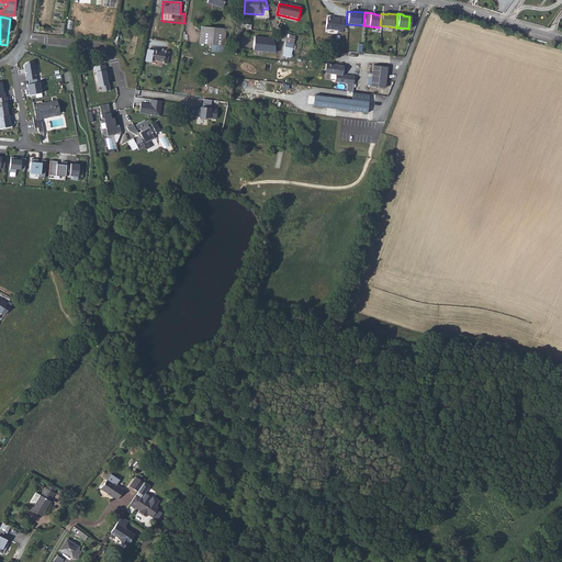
[(343,33),(344,19),(334,19),(326,19),(326,30),(338,31),(338,32),(343,33)]
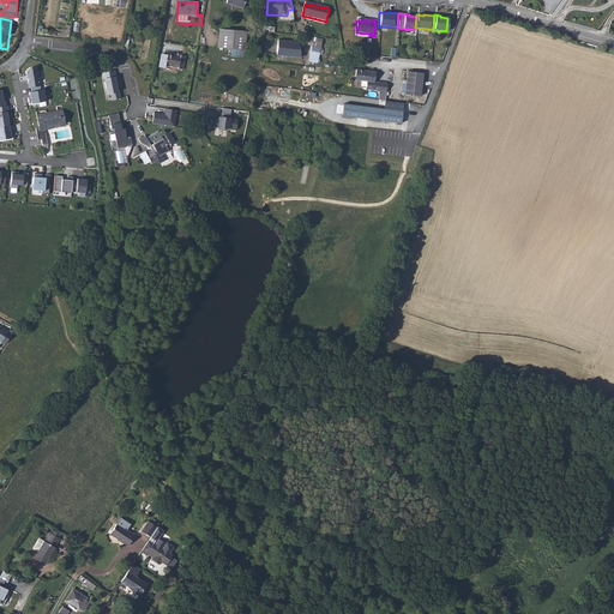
[(245,30),(218,26),(216,46),(242,48),(245,30)]
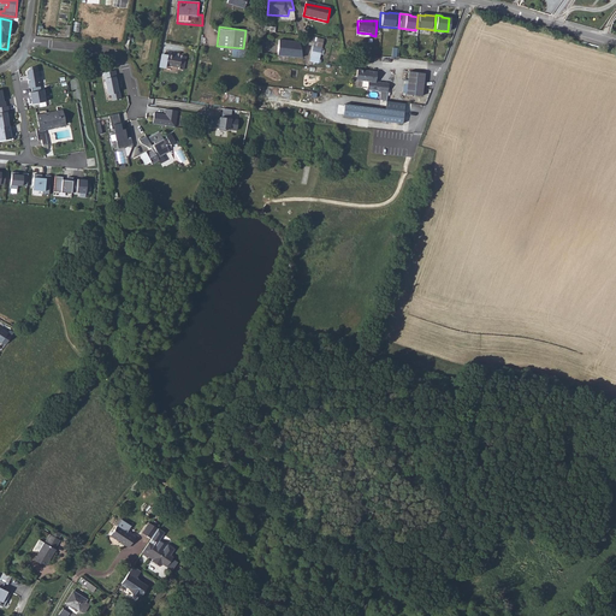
[(313,48),(321,51),(324,42),(311,39),(308,48),(313,48)]
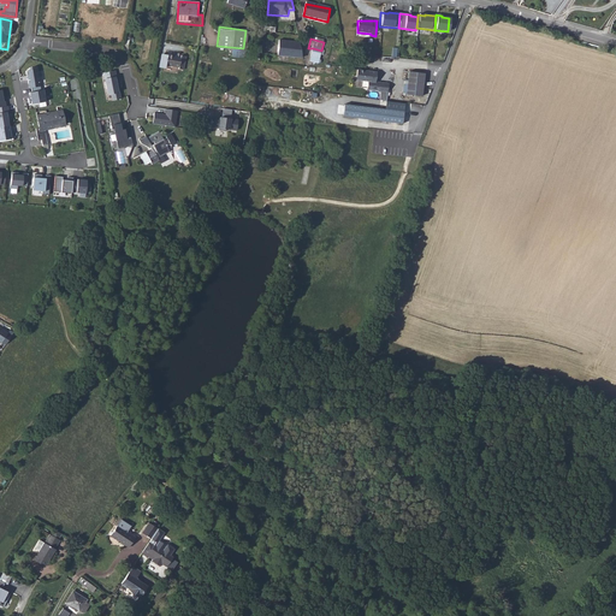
[(278,57),(302,59),(300,45),(279,42),(278,57)]
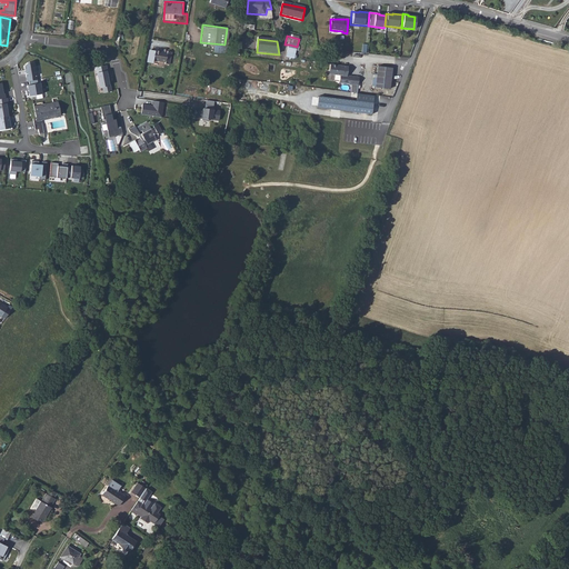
[(155,50),(152,60),(166,62),(166,63),(169,65),(172,51),(167,51),(168,50),(163,49),(162,51),(155,50)]
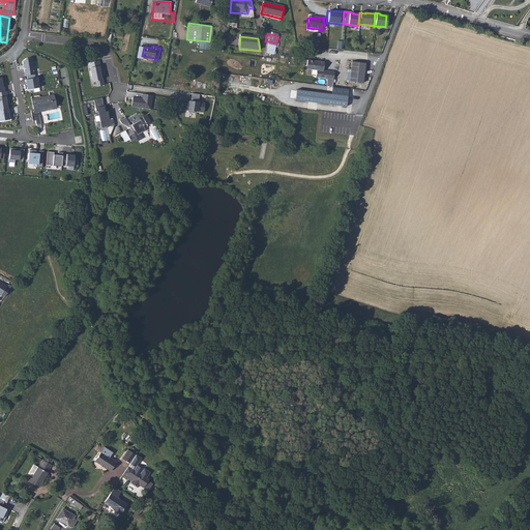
[(26,58),(23,61),(26,76),(36,76),(33,58),(26,58)]
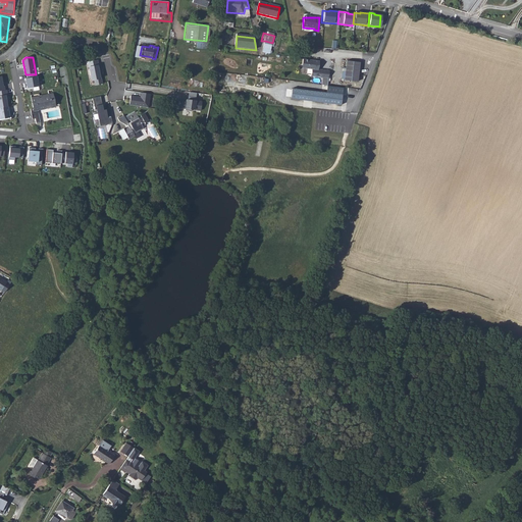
[(359,59),(347,59),(346,79),(358,79),(359,59)]
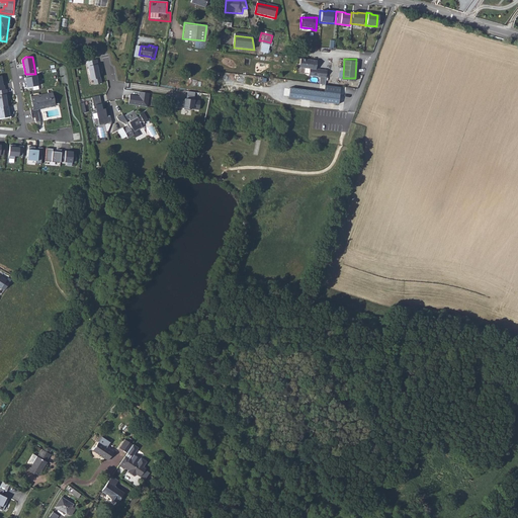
[(96,60),(86,62),(88,67),(90,80),(93,79),(94,85),(101,83),(99,75),(98,71),(96,60)]
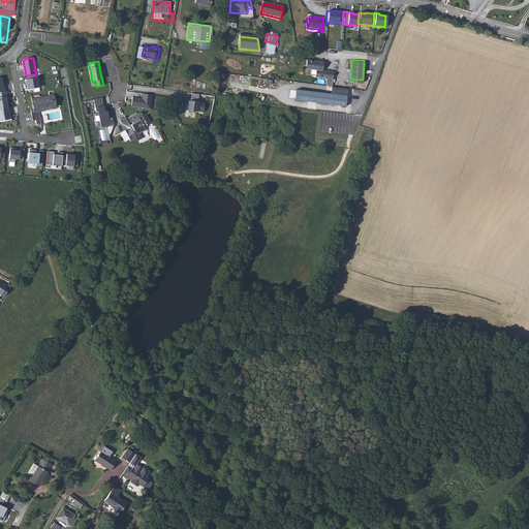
[(322,62),(306,61),(305,69),(316,70),(316,78),(328,79),(328,86),(333,87),(334,71),(322,70),(322,62)]
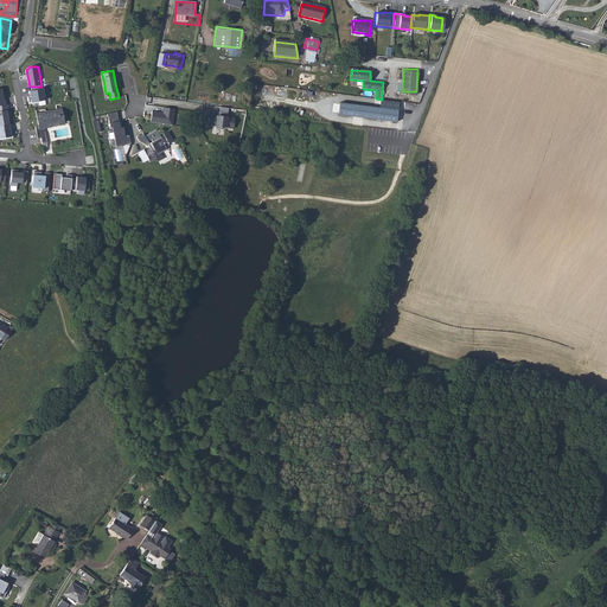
[(45,89),(30,91),(32,103),(48,101),(45,89)]
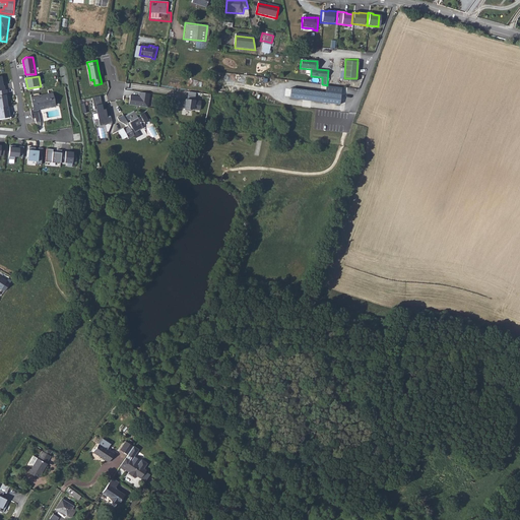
[(289,87),(287,98),(338,104),(339,93),(289,87)]
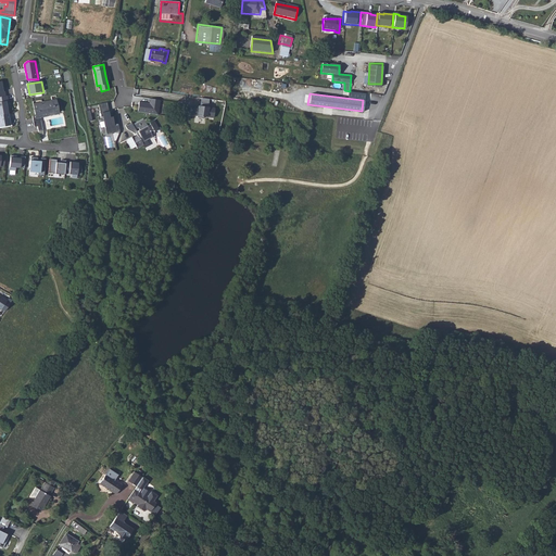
[(8,97),(0,98),(0,113),(10,112),(8,97)]
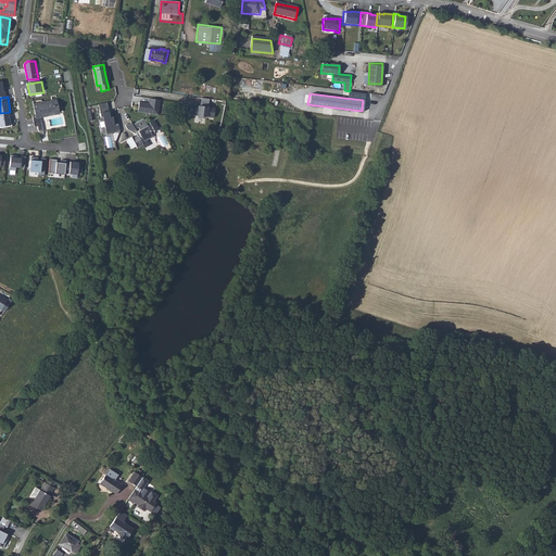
[(38,126),(39,129),(45,128),(41,117),(61,113),(58,98),(34,103),(36,115),(32,116),(35,126),(38,126)]
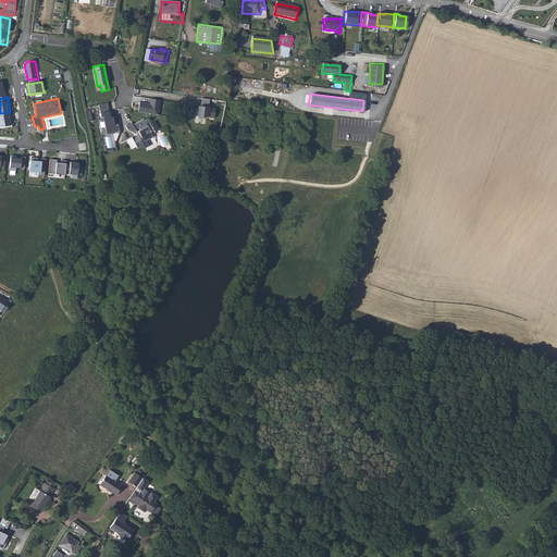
[(210,99),(201,98),(201,107),(198,107),(197,118),(215,119),(217,108),(210,107),(210,99)]
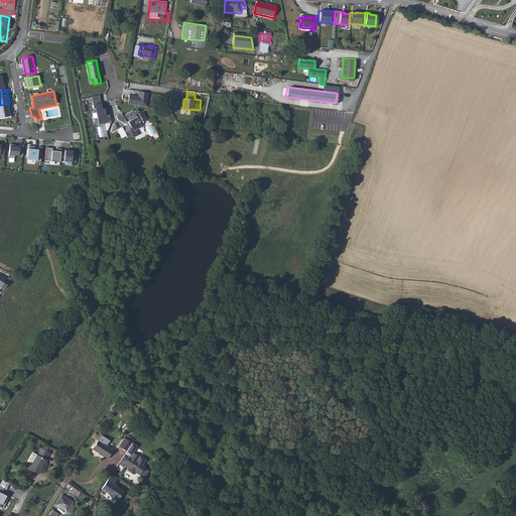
[(149,93),(139,92),(139,95),(129,94),(128,104),(147,106),(149,93)]
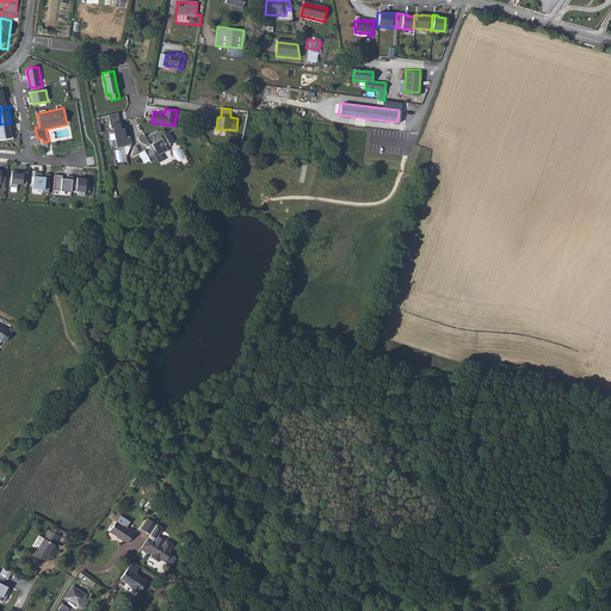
[(128,128),(121,129),(117,112),(109,115),(111,129),(113,128),(117,147),(131,144),(128,128)]
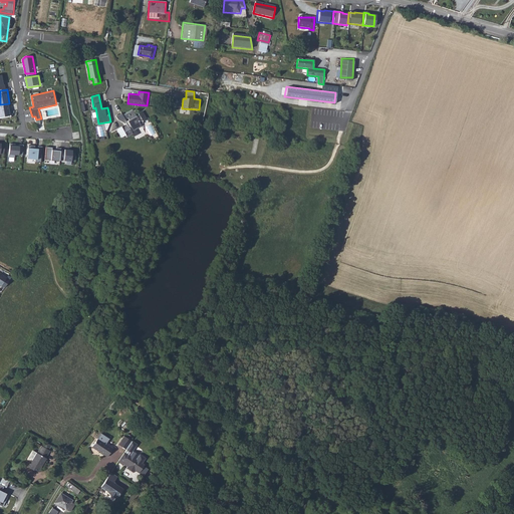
[(9,104),(0,105),(0,118),(11,116),(9,104)]
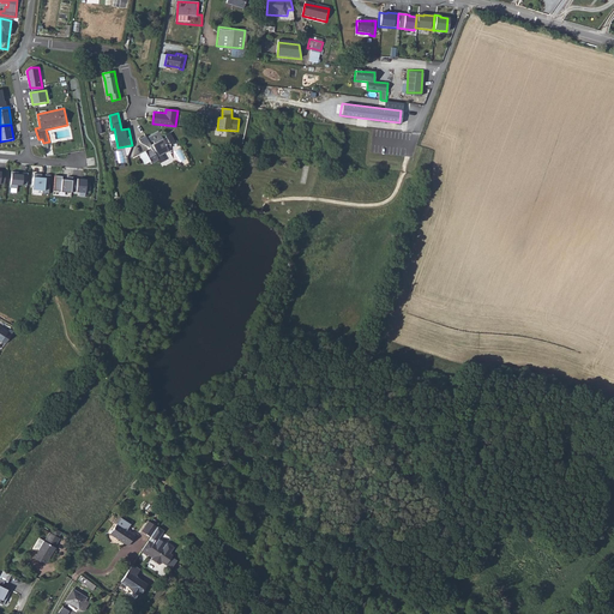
[(176,128),(172,131),(172,134),(169,136),(166,127),(155,132),(154,131),(149,132),(148,131),(144,132),(145,137),(152,142),(156,140),(158,145),(152,148),(152,146),(143,150),(145,156),(149,155),(150,160),(155,158),(156,161),(163,157),(162,154),(168,151),(167,149),(174,146),(172,143),(174,142),(175,143),(181,140),(176,128)]
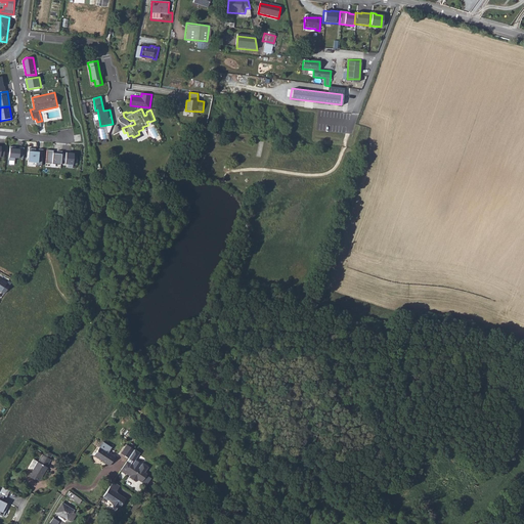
[(25,147),(10,146),(10,158),(24,159),(25,147)]
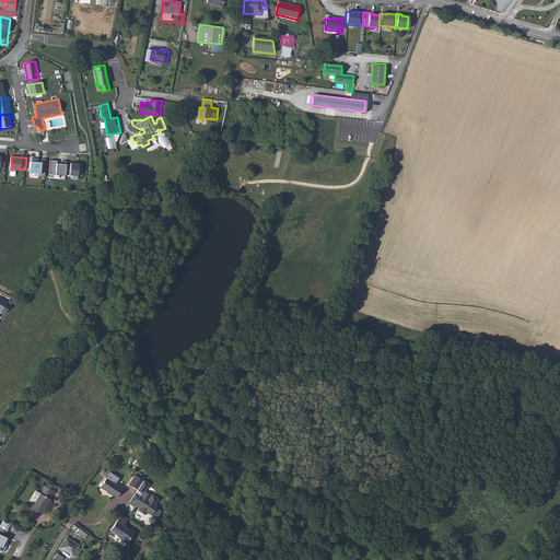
[(47,160),(32,159),(31,173),(39,174),(39,177),(46,177),(47,160)]
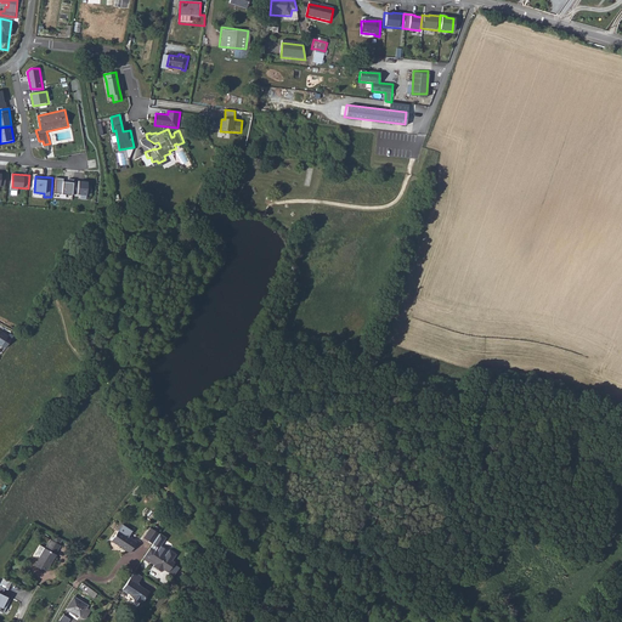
[(91,182),(78,180),(78,194),(90,196),(91,182)]
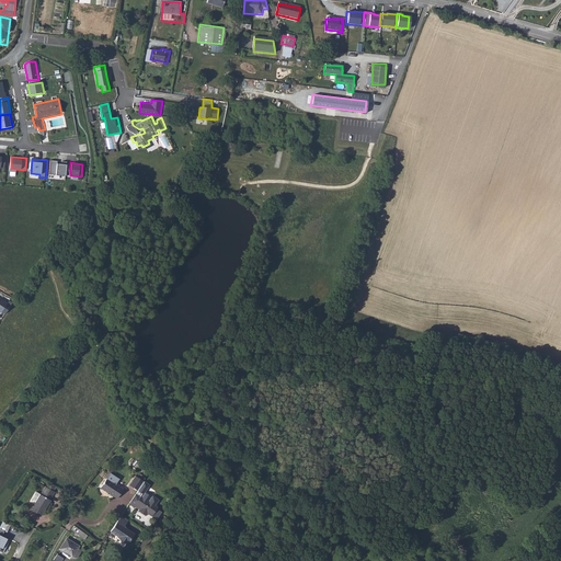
[(68,165),(57,164),(57,175),(67,175),(68,165)]
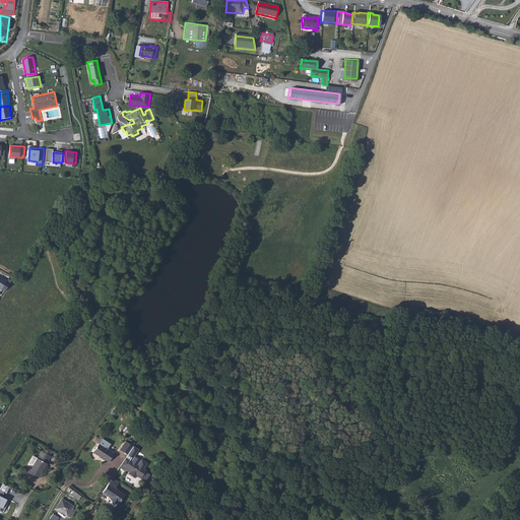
[(11,279),(8,278),(7,279),(0,275),(0,287),(6,290),(11,279)]
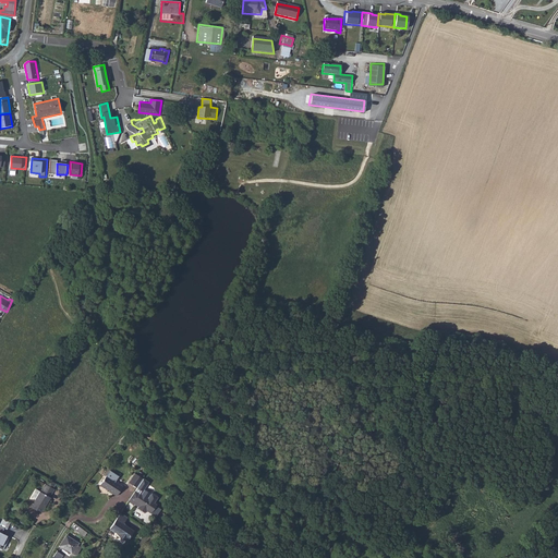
[(141,485),(147,476),(140,471),(133,480),(141,485)]
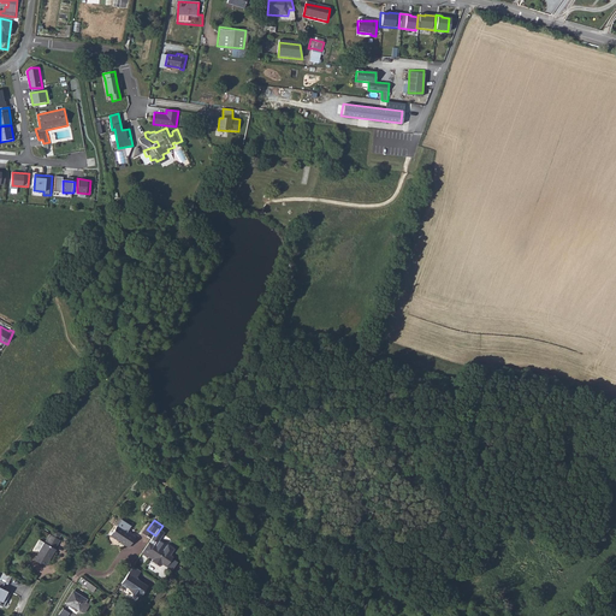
[(138,533),(120,521),(114,531),(132,543),(138,533)]
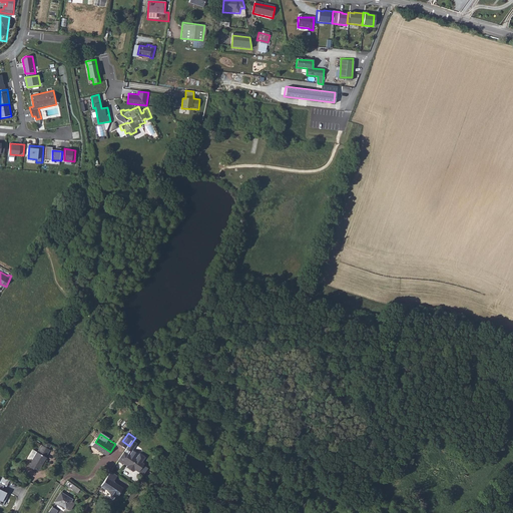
[(129,446),(120,457),(124,461),(125,460),(125,459),(130,462),(129,463),(128,464),(134,469),(136,467),(140,469),(145,461),(142,459),(145,456),(145,454),(142,452),(140,452),(134,447),(139,441),(135,438),(129,446)]
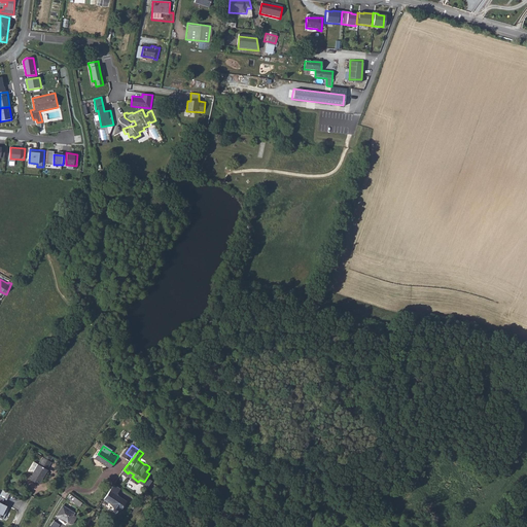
[(53,456),(47,453),(44,458),(49,462),(53,456)]
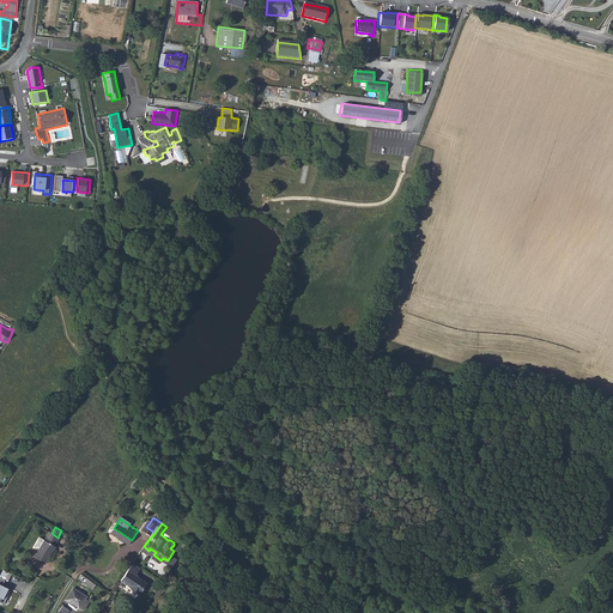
[(58,538),(52,533),(49,533),(44,540),(34,558),(44,564),(55,547),(54,546),(59,538),(58,538)]
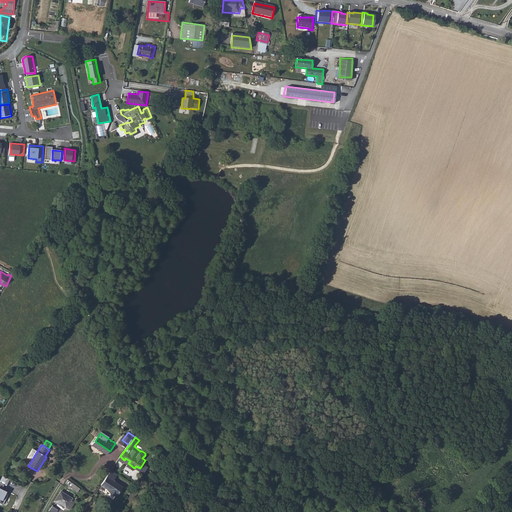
[(119,471),(118,471),(112,467),(103,481),(108,485),(108,486),(112,491),(118,492),(124,484),(115,477),(119,471)]
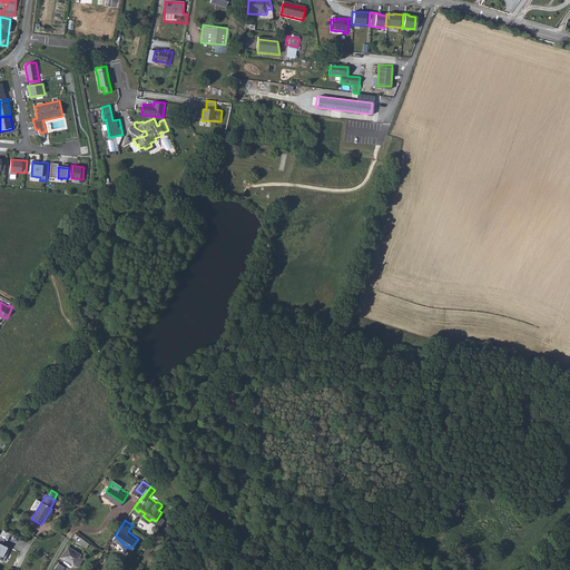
[(8,541),(11,533),(3,529),(0,537),(0,556),(5,558),(9,548),(2,544),(5,540),(8,541)]
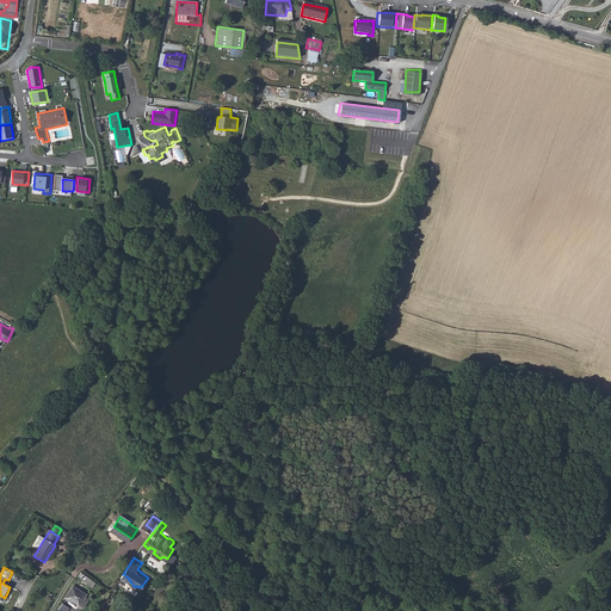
[(75,580),(67,593),(72,597),(73,594),(82,602),(82,600),(86,603),(87,602),(91,596),(91,594),(87,592),(90,590),(75,580)]
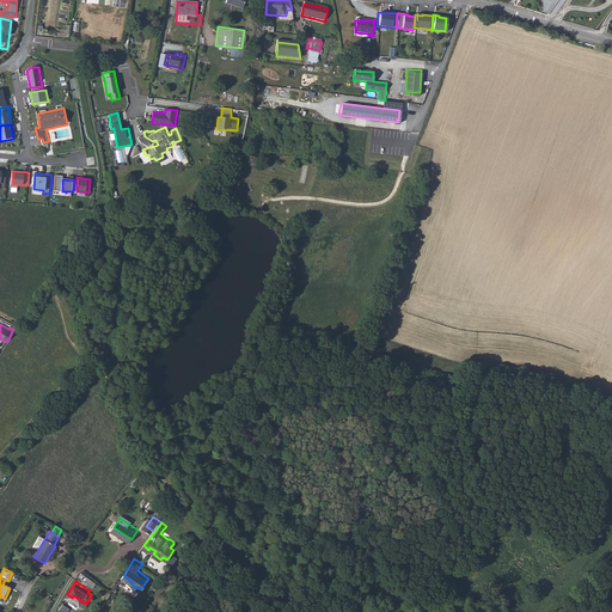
All buildings are outlined.
